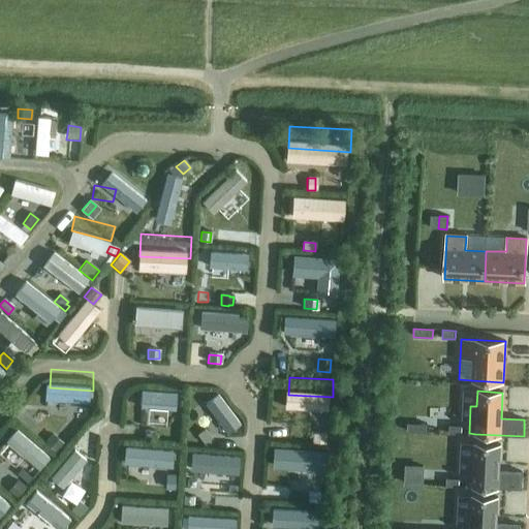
[(426,433),(427,425),(407,424),(406,432),(426,433)]
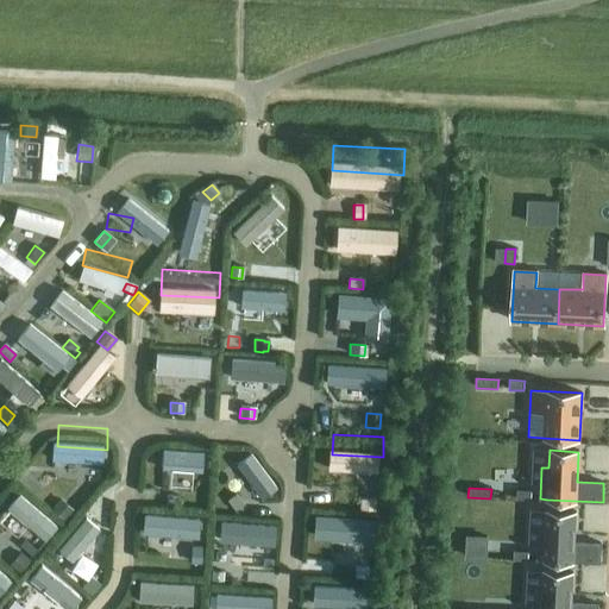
[(516,490),(516,500),(531,501),(531,490),(516,490)]
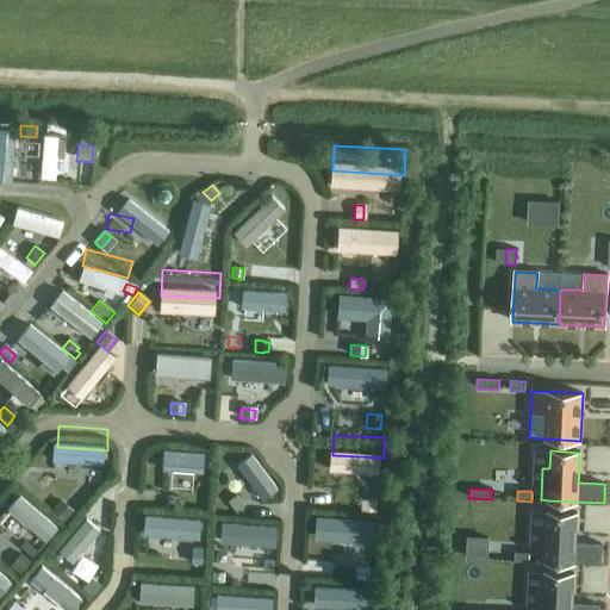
[(236,496),(228,502),(235,511),(243,504),(236,496)]
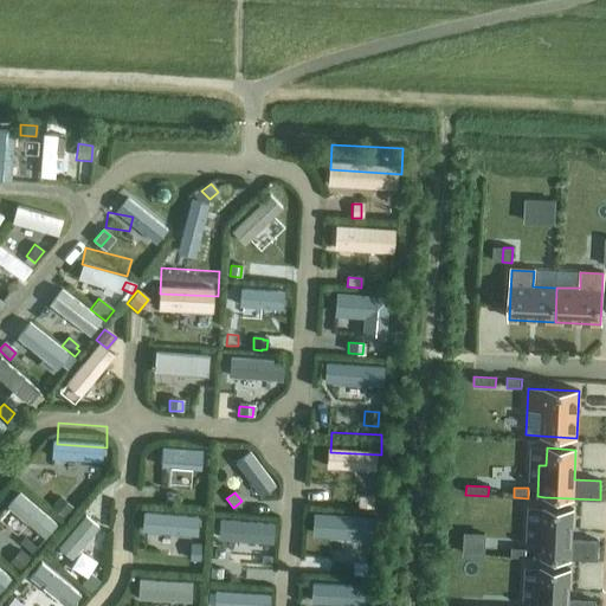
[(167,494),(166,503),(176,503),(176,494),(167,494)]
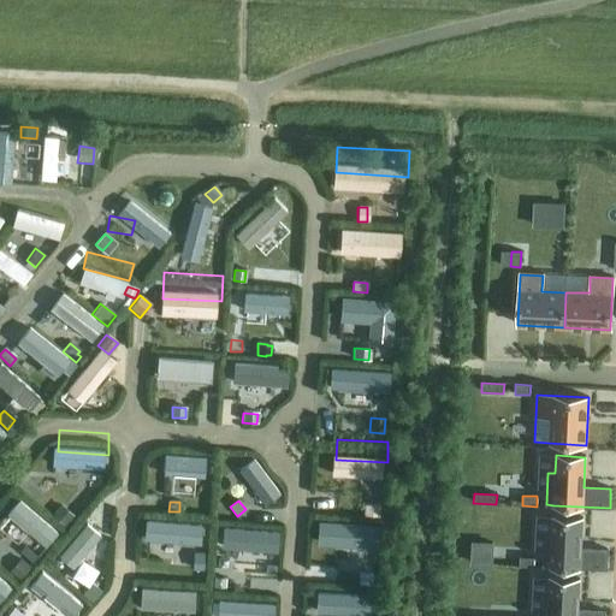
[(61,505),(53,515),(67,527),(76,517),(61,505)]
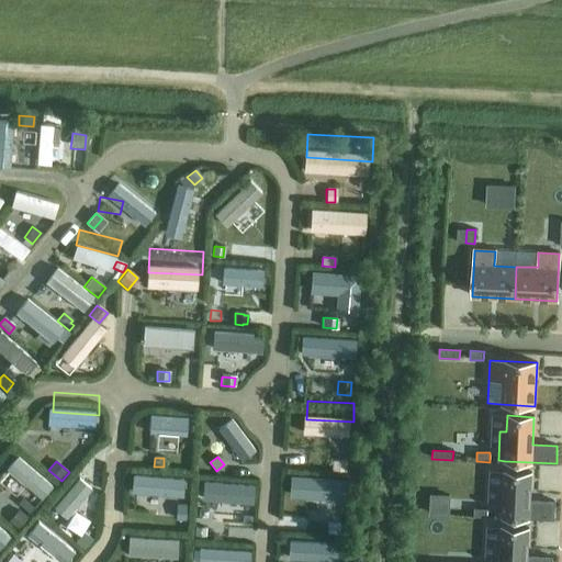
[(333,461),(332,471),(345,471),(346,462),(333,461)]
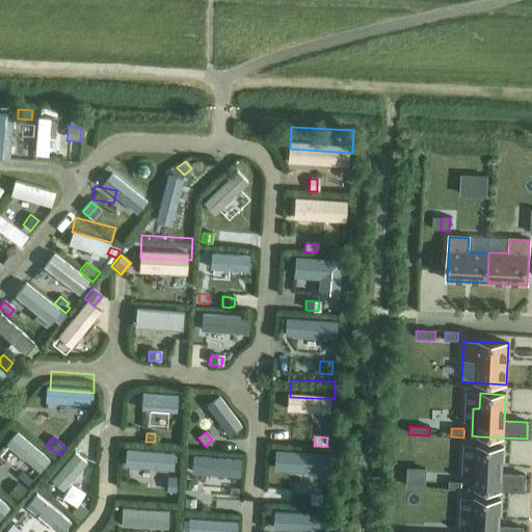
[(53,474),(74,489),(100,455),(79,439),(53,474)]
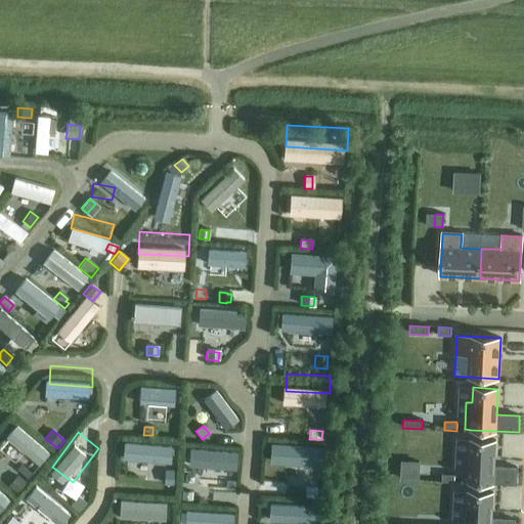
[(464,454),(462,481),(468,482),(493,483),(516,484),(517,468),(494,467),(495,441),(470,439),(470,454),(464,454)]
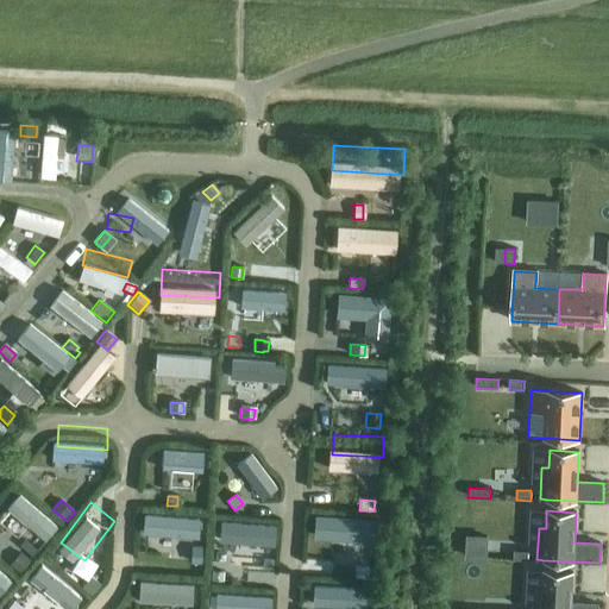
[(192,548),(192,563),(201,563),(201,550),(192,548)]
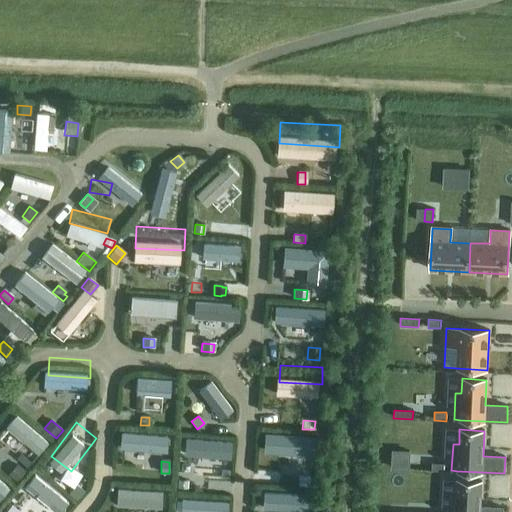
[(432,463),(431,471),(444,472),(444,463),(432,463)]
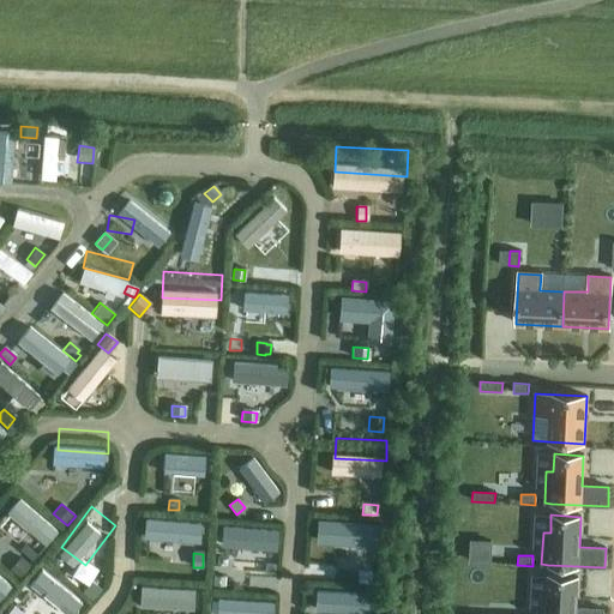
[(20,559),(11,570),(19,577),(29,566),(20,559)]
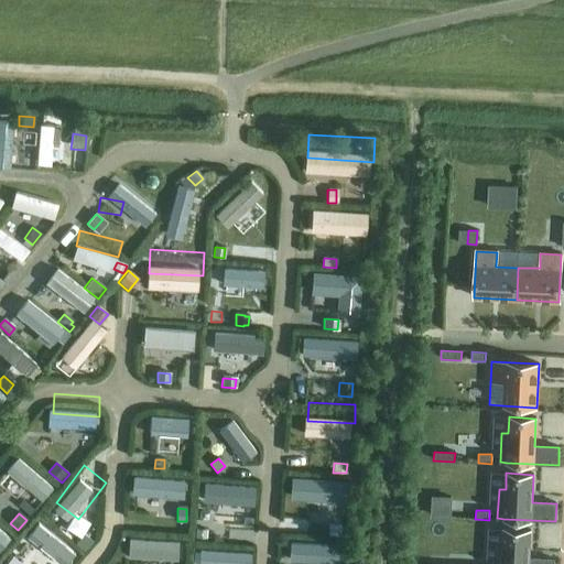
[(195,529),(195,538),(206,538),(206,530),(195,529)]
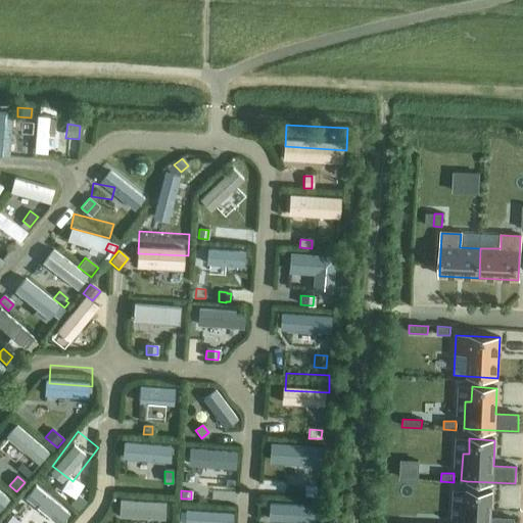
[(460,506),(459,522),(513,522),(513,519),(490,518),(491,491),(467,490),(466,506),(460,506)]
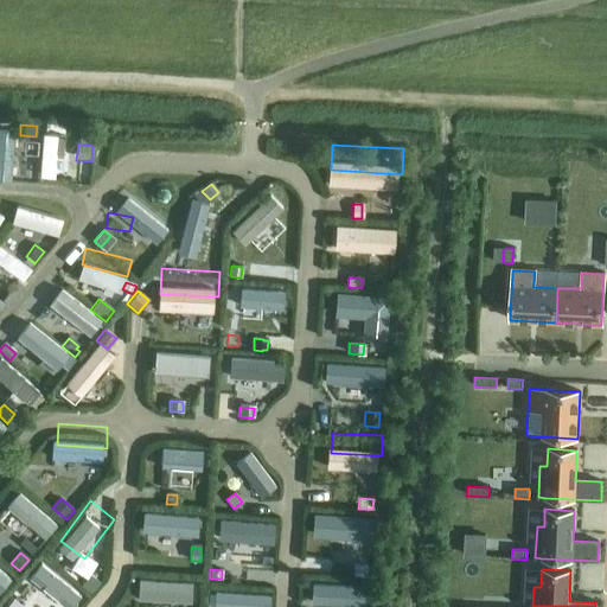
[(90,574),(81,585),(90,593),(100,582),(90,574)]
